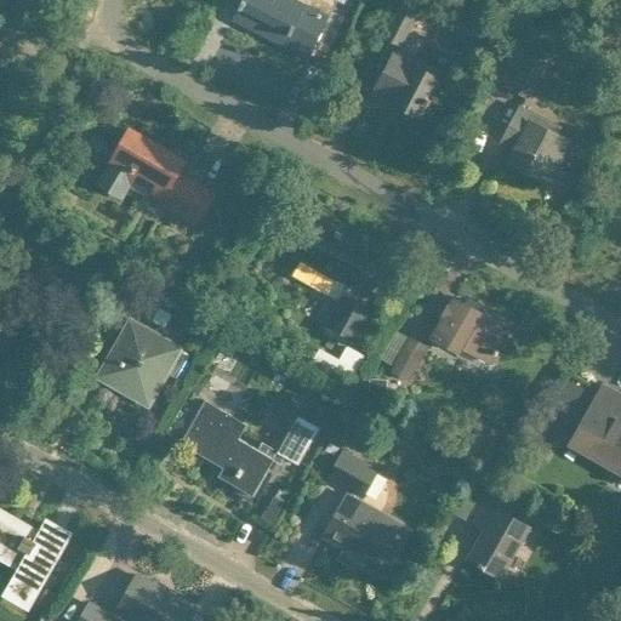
[(241,0),(232,21),(260,35),(267,22),(285,32),(279,45),(308,60),(337,0),(336,0),(241,0)]
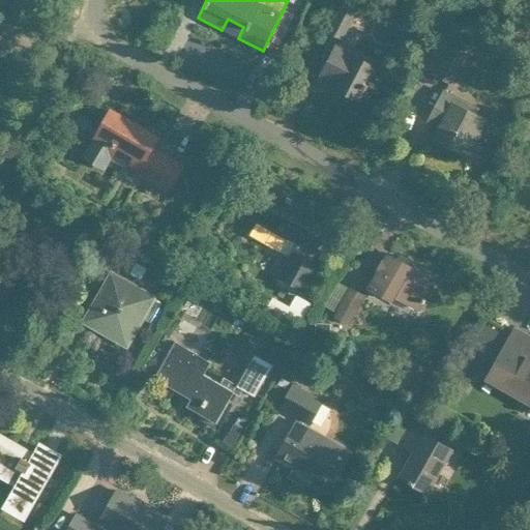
[(343,3),(328,31),(342,39),(357,11),(343,3)]
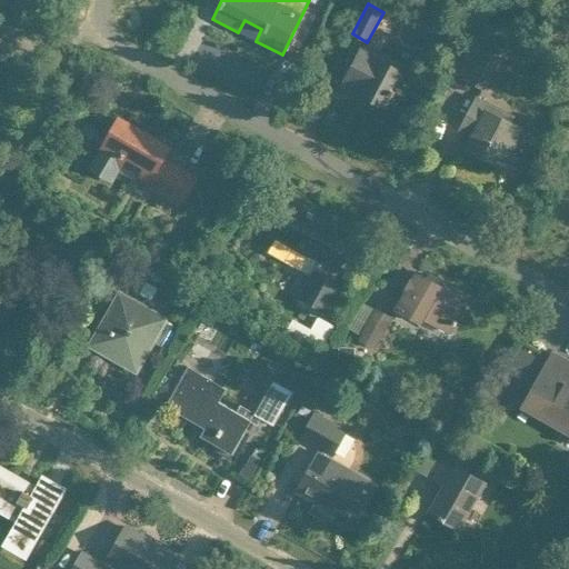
[(457,76),(483,88),(497,60),(470,48),(457,76)]
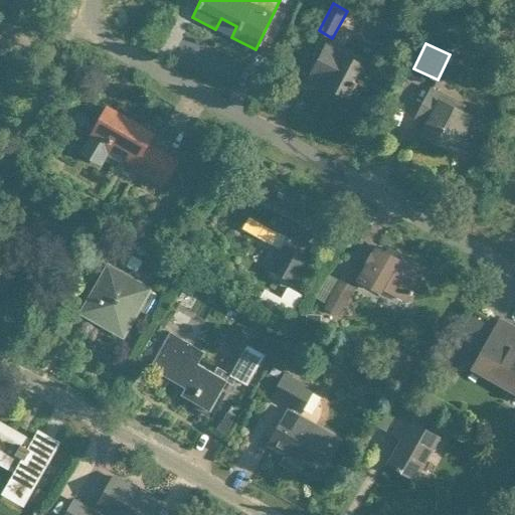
[(326,46),(322,54),(313,72),(331,81),(328,87),(348,98),(354,87),(355,88),(357,83),(356,82),(365,65),(326,46)]
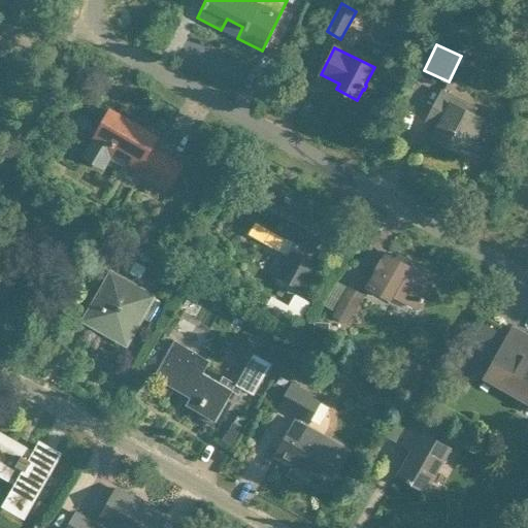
[(431,137),(472,158),(480,144),(473,141),(484,121),(466,111),(469,104),(442,91),(428,119),(438,124),(431,137)]
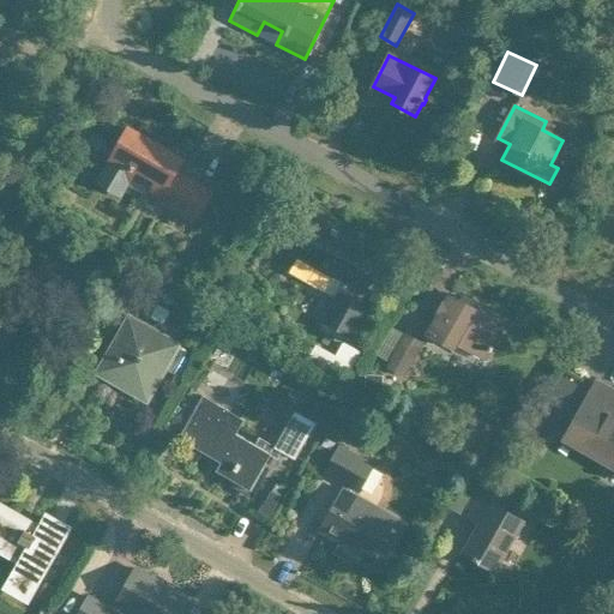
[(128,128),(97,185),(118,198),(134,168),(158,182),(151,194),(194,218),(210,192),(175,172),(176,169),(164,163),(170,152),(128,128)]
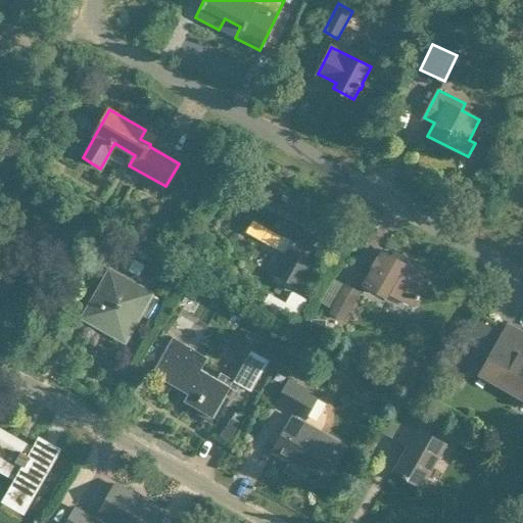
[(272,275),(299,289),(316,259),(292,246),(295,241),(296,242),(314,211),(271,188),(246,232),(284,253),(272,275)]
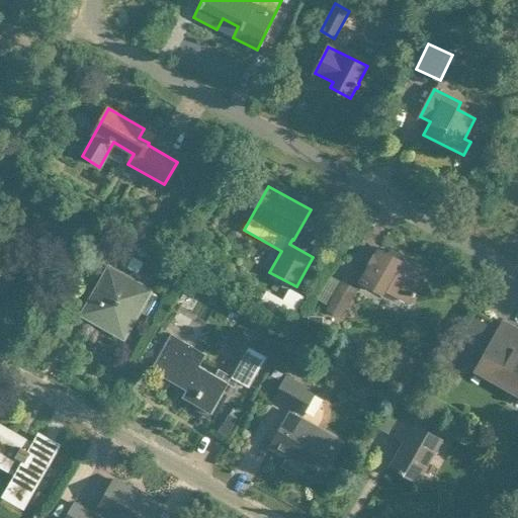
[(410,303),(413,296),(415,296),(416,293),(415,292),(427,271),(391,251),(389,255),(378,250),(361,281),(383,294),(386,289),(410,303)]
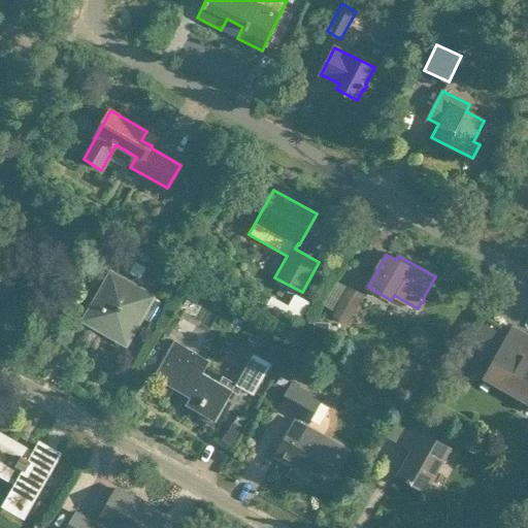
[(112,274),(87,321),(126,342),(140,317),(150,322),(161,302),(112,274)]
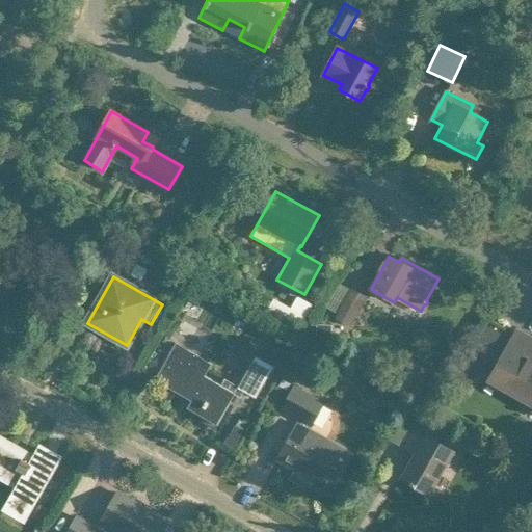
[(351,325),(366,298),(353,291),(338,318),(351,325)]
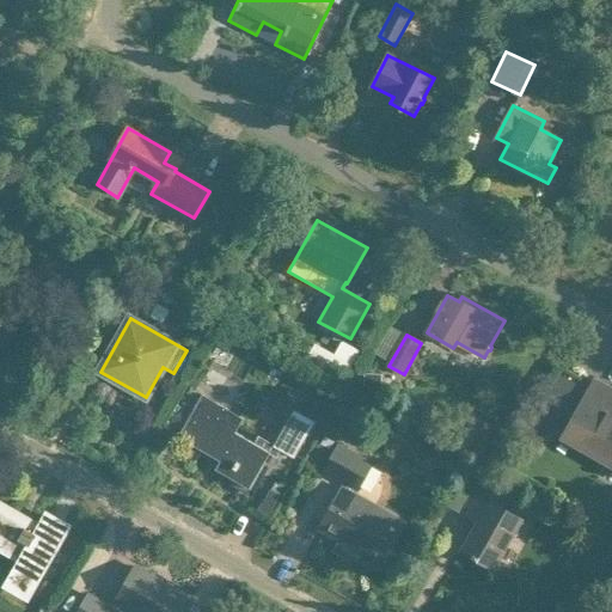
[(342,340),(334,354),(353,365),(361,350),(342,340)]
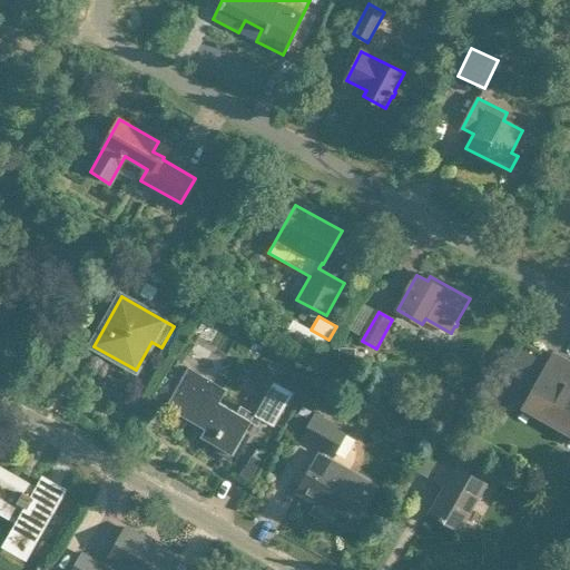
[(524,406),(564,429),(562,432),(569,435),(569,386),(566,384),(569,375),(569,362),(553,353),(524,406)]
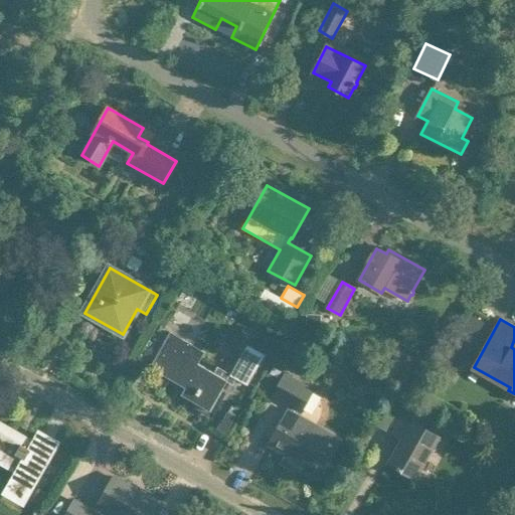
[(150,368),(170,379),(185,388),(181,395),(210,411),(226,381),(233,385),(236,379),(247,385),(265,355),(247,344),(230,374),(217,366),(213,373),(198,364),(204,352),(170,332),(150,368)]
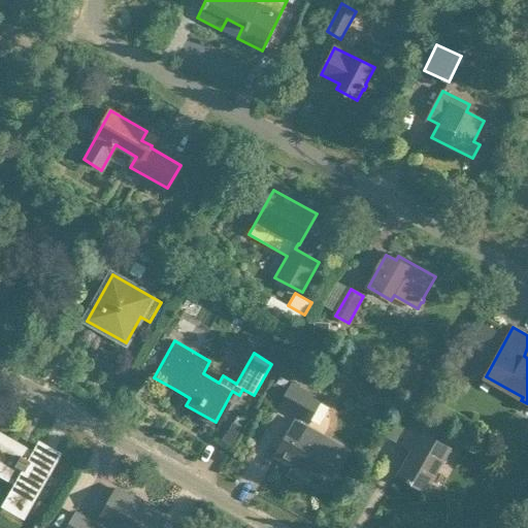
[(296,463),(331,483),(335,475),(336,476),(350,452),(304,427),(320,399),(293,385),(281,406),(300,418),(297,423),(295,422),(276,456),(294,466),(296,463)]
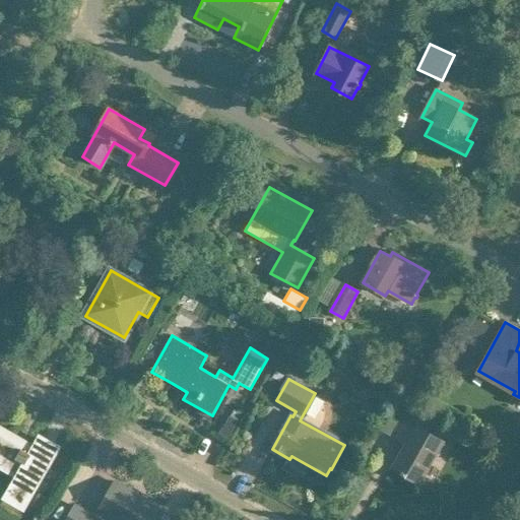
[(416,393),(404,386),(400,394),(411,401),(416,393)]
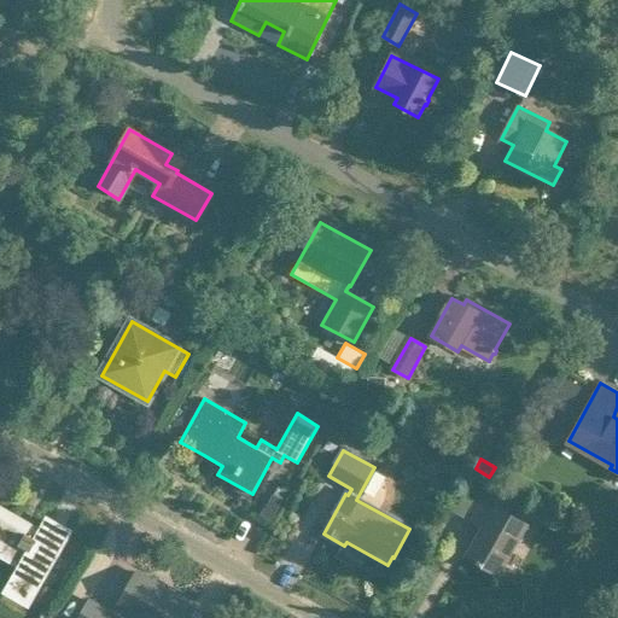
[(279,487),(274,494),(283,499),(287,491),(279,487)]
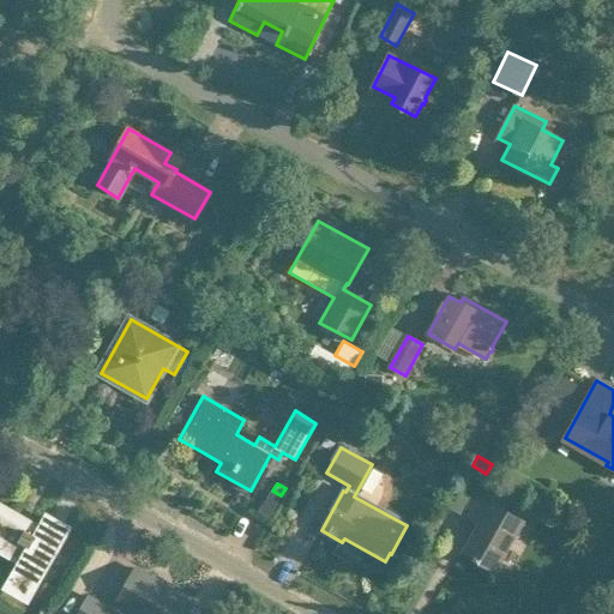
[(463,553),(495,571),(523,522),(504,511),(509,501),(482,486),(465,516),(480,524),(463,553)]
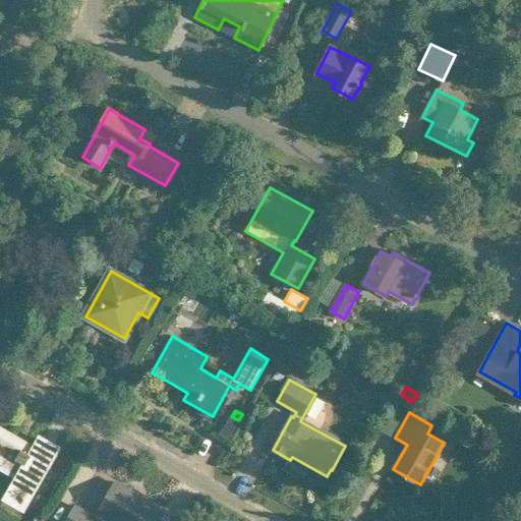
[(0,430),(0,456),(5,459),(1,466),(17,475),(5,498),(23,508),(56,449),(39,439),(33,449),(0,430)]
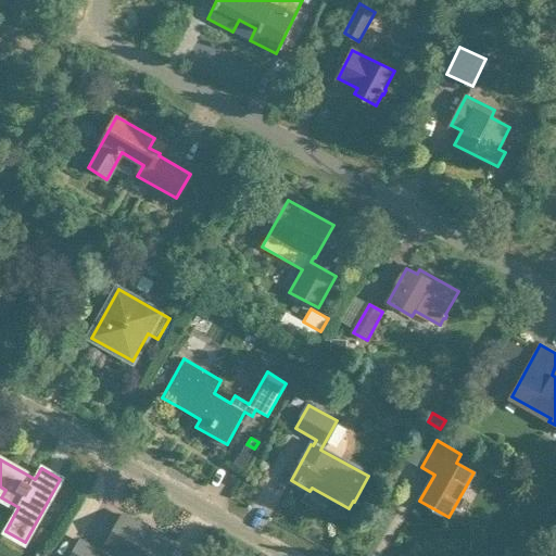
[(167,555),(175,544),(148,529),(147,532),(138,526),(139,523),(124,515),(102,553),(80,541),(72,555),(110,555),(113,552),(119,555),(167,555)]
